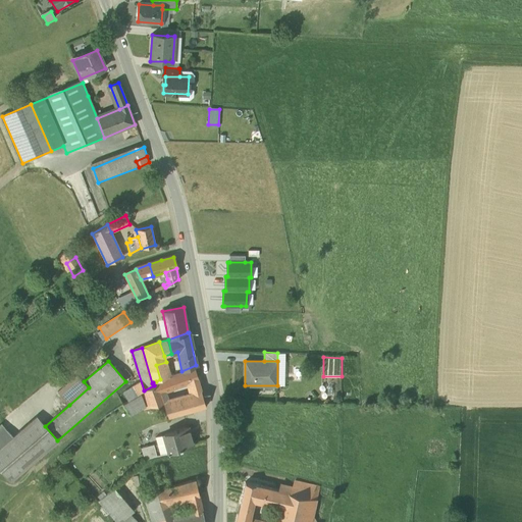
[(166,362),(156,365),(160,379),(170,376),(166,362)]
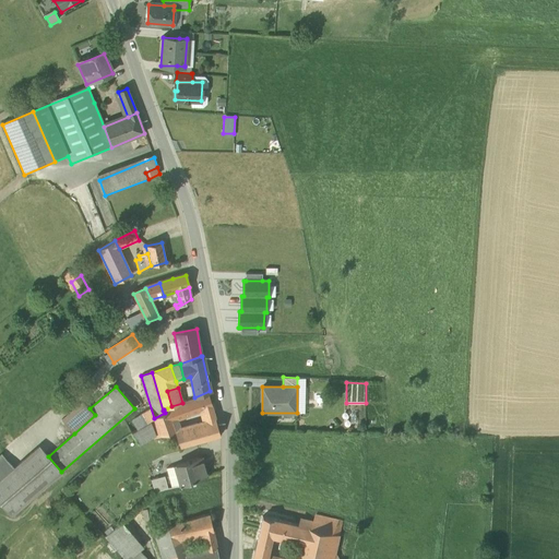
[(207,394),(181,404),(185,415),(203,408),(212,405),(211,403),(207,394)]
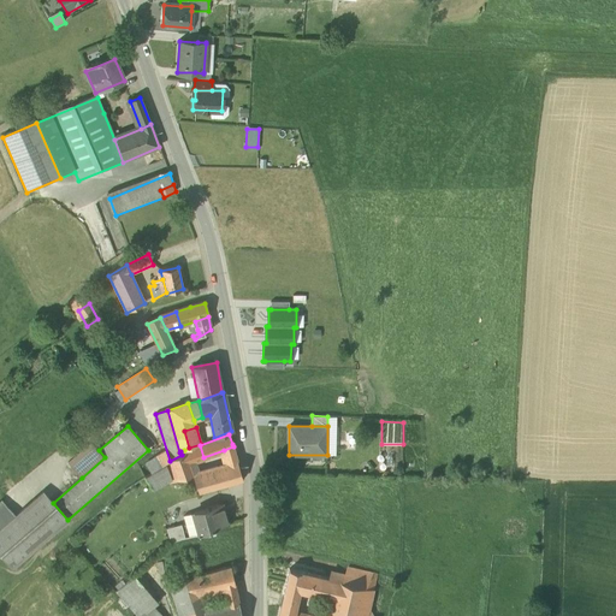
[(99,450),(89,440),(66,460),(82,478),(105,457),(99,450)]
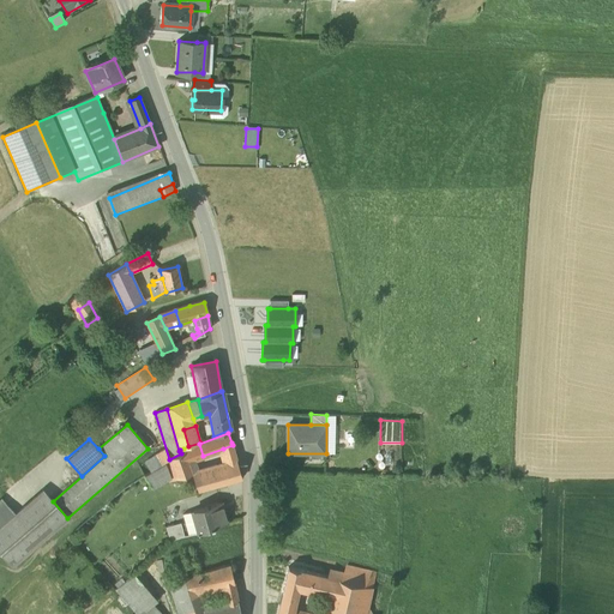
[(199,444),(192,446),(196,458),(203,456),(199,444)]
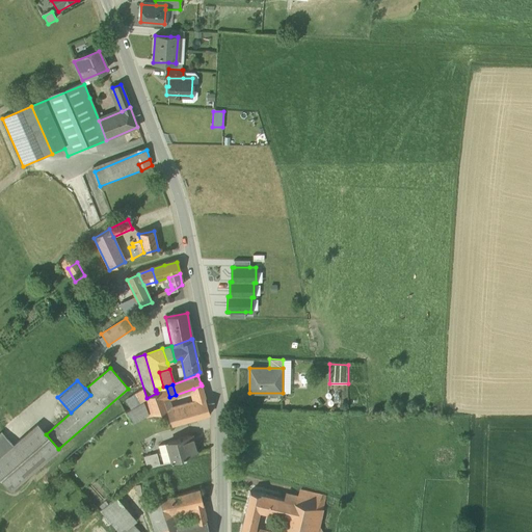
[(202,386),(193,389),(196,401),(167,409),(166,409),(171,423),(170,424),(171,425),(209,414),(202,386)]
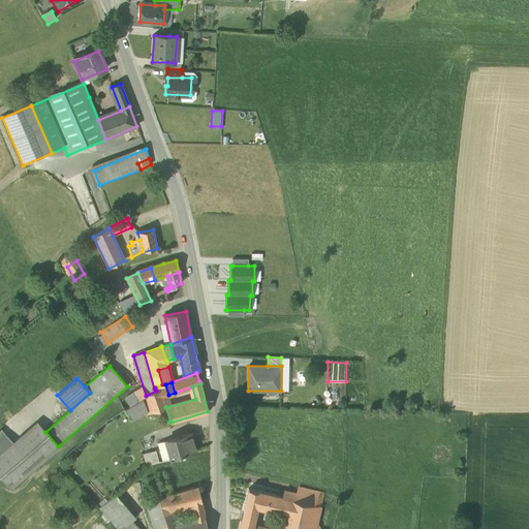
[(165,384),(159,387),(159,391),(162,398),(168,395),(165,384)]
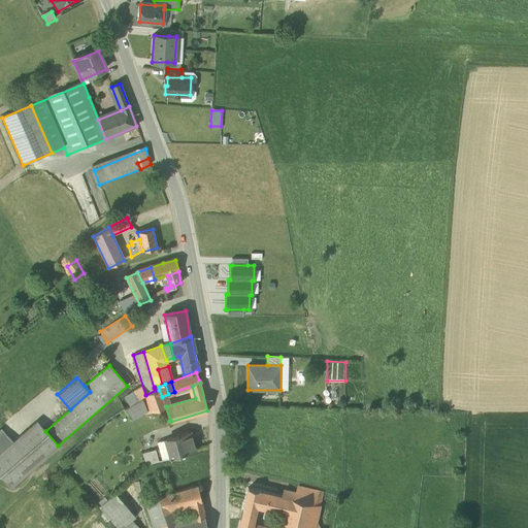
[(121,401),(125,407),(145,395),(143,388),(121,401)]
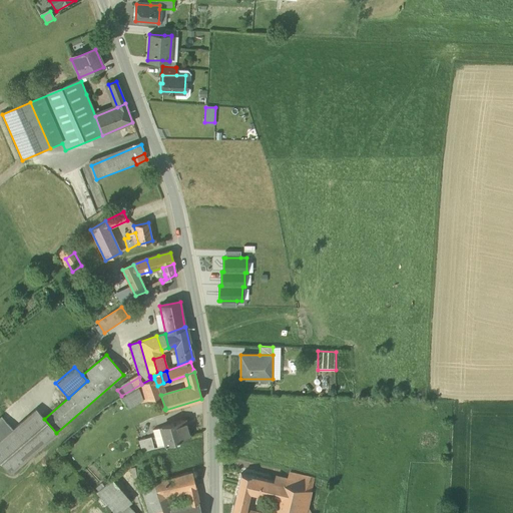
[(154,379),(139,385),(145,401),(161,398),(160,395),(157,386),(154,379)]
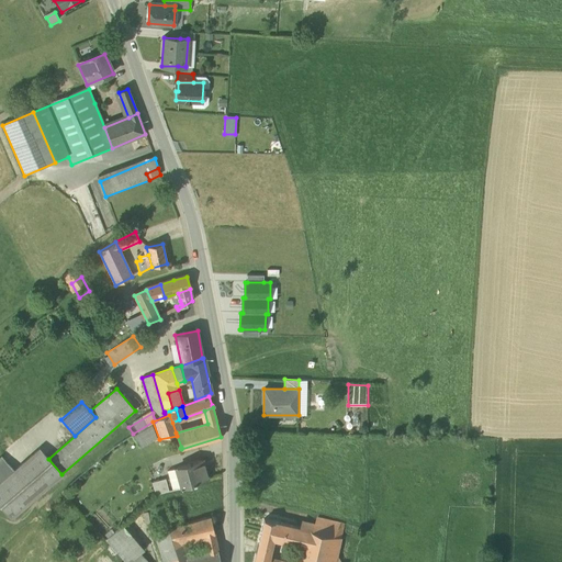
[(159,439),(153,422),(133,434),(142,449),(159,439)]
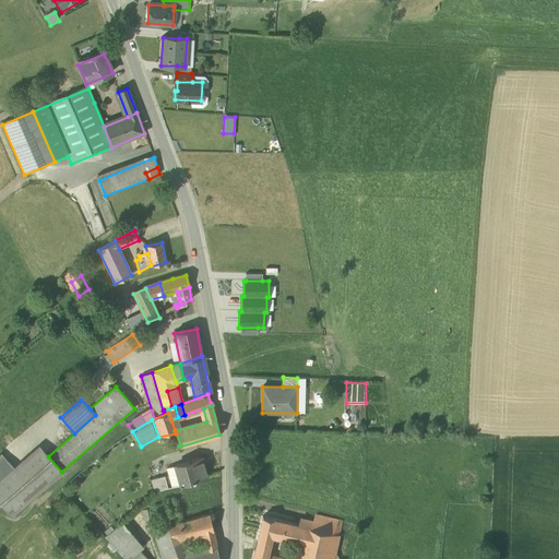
[(14,468),(0,480),(0,501),(11,514),(61,472),(48,456),(39,447),(14,468)]
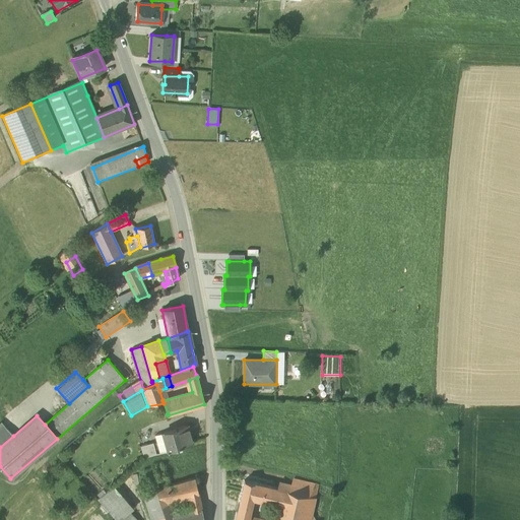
[(2,423),(0,424),(0,447),(13,436),(2,423)]
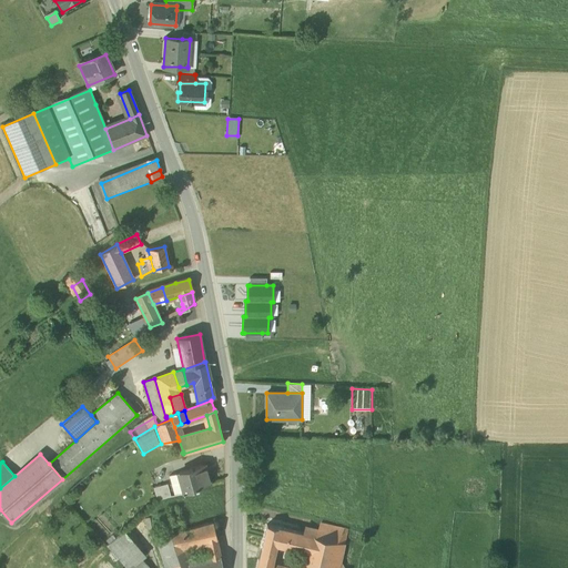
[(204,465),(178,473),(183,492),(210,484),(204,465)]
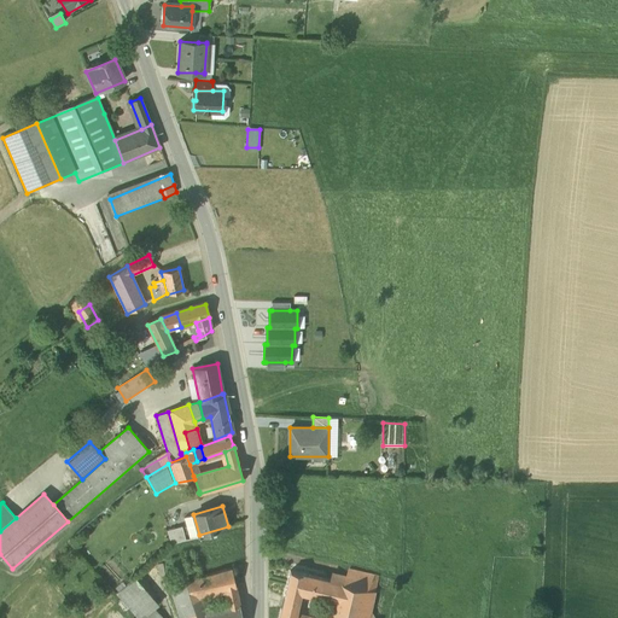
[(193,514),(184,517),(190,538),(199,535),(193,514)]
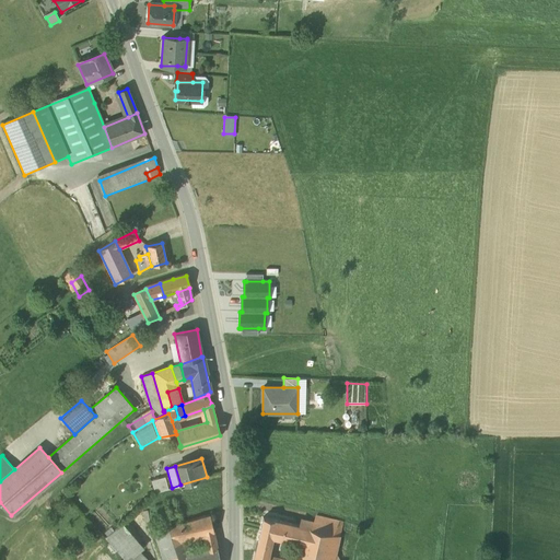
[(165,476),(151,480),(154,492),(168,489),(165,476)]
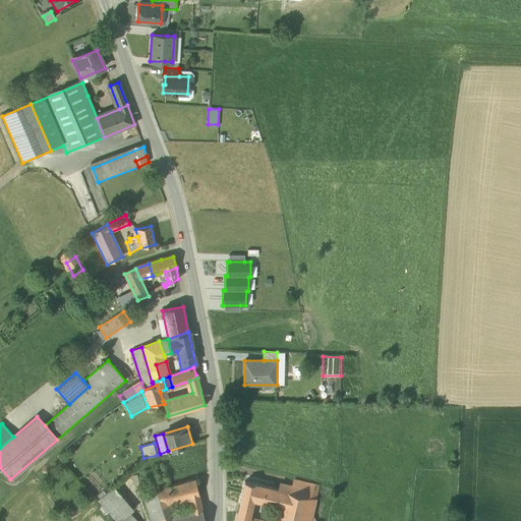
[(161,466),(156,468),(158,478),(164,476),(161,466)]
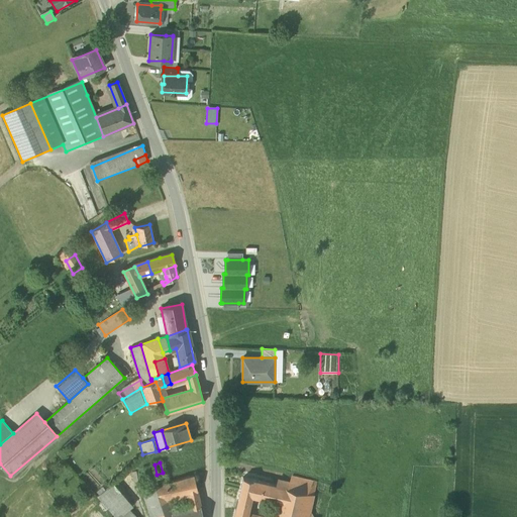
[(166,483),(163,473),(157,475),(160,485),(161,485),(166,483)]
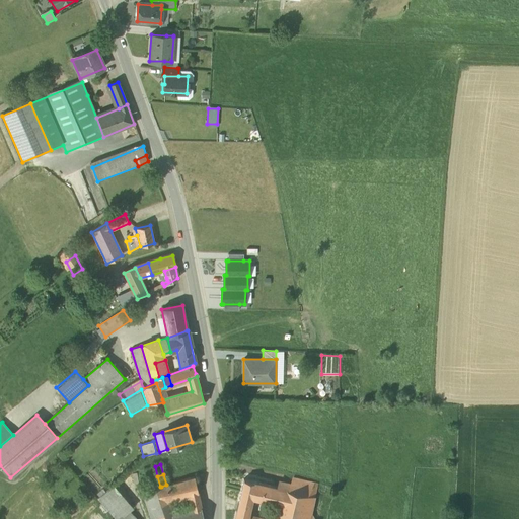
[(166,485),(161,487),(165,498),(186,493),(186,495),(189,494),(198,492),(194,476),(193,476),(166,485)]
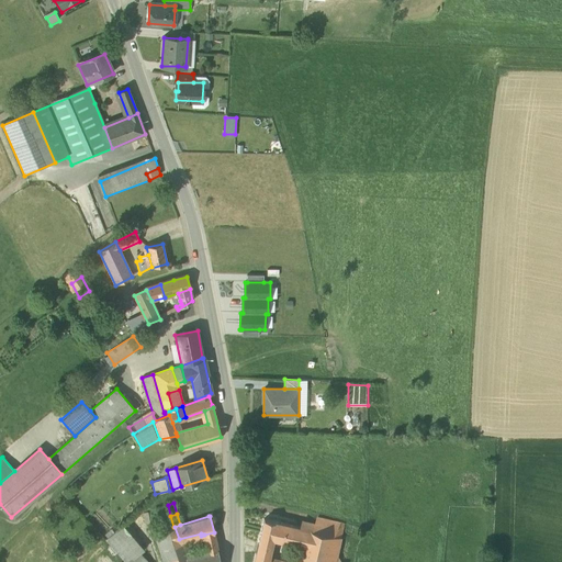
[(345,524),(318,517),(316,524),(314,531),(340,537),(345,524)]
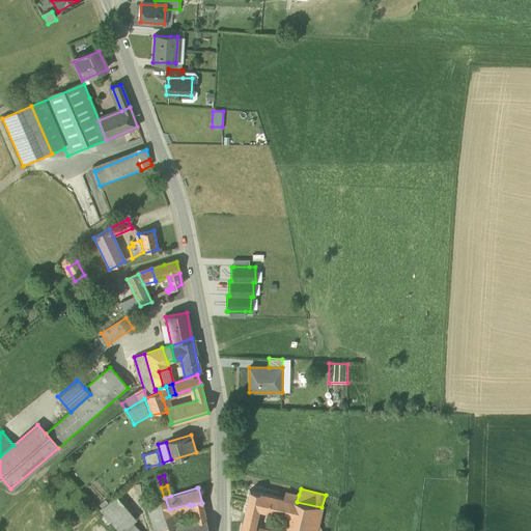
[(260,494),(249,491),(243,515),(255,519),(257,508),(260,494)]
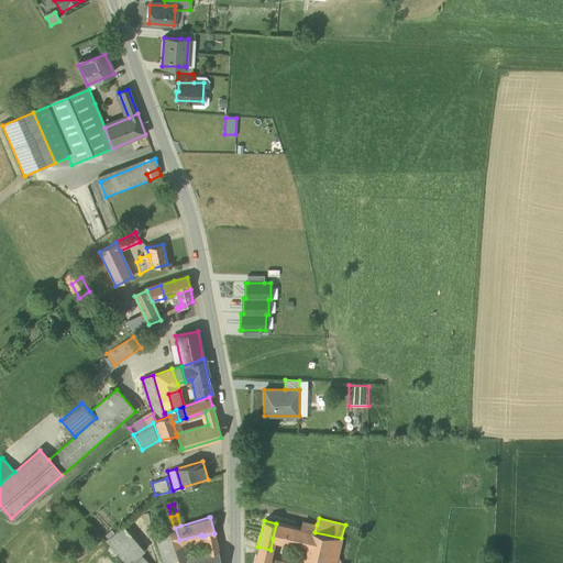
[(317,525),(301,520),(300,529),(310,531),(315,532),(317,525)]
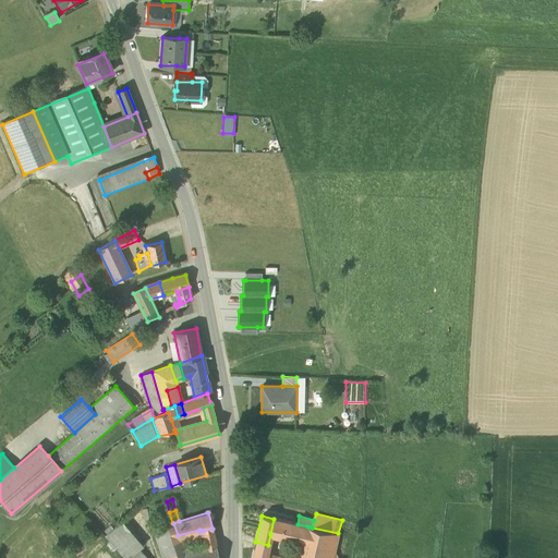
[(293,523),(274,519),(270,534),(290,538),(293,523)]
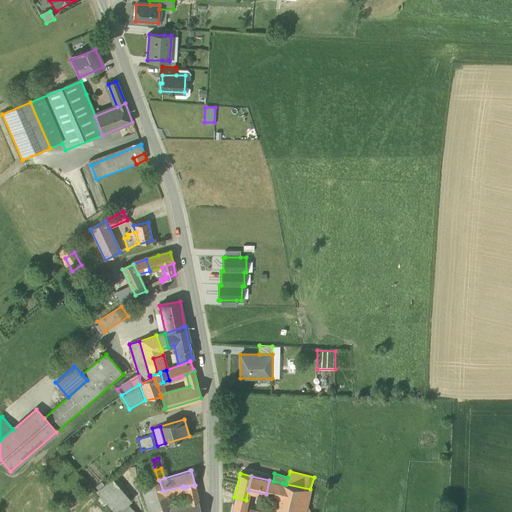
[(131,500),(111,478),(96,491),(114,511),(117,511),(127,503),(131,500)]
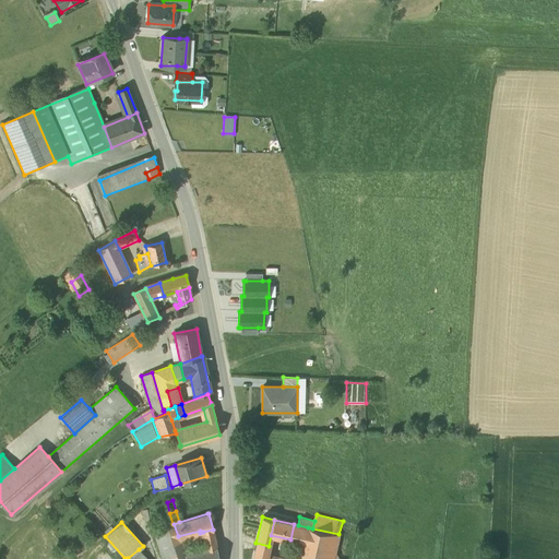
[(173,524),(161,527),(169,556),(170,558),(175,558),(185,557),(182,550),(178,536),(174,524),(173,524)]
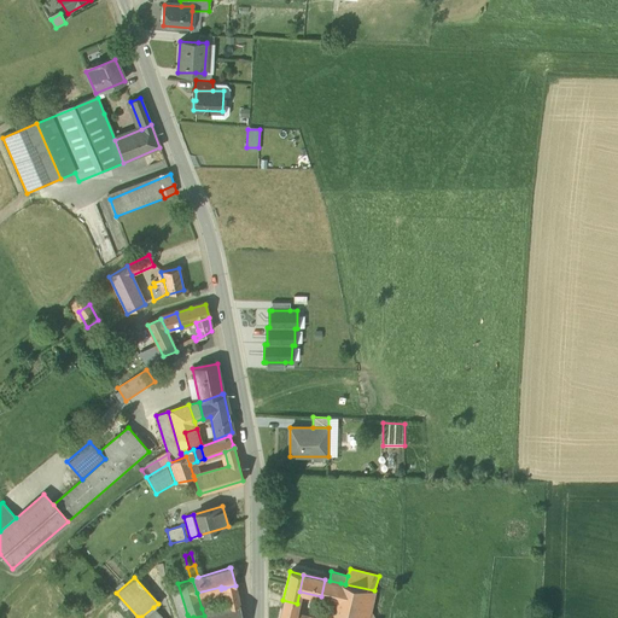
[(330,581),(325,579),(321,596),(337,600),(340,583),(330,581)]
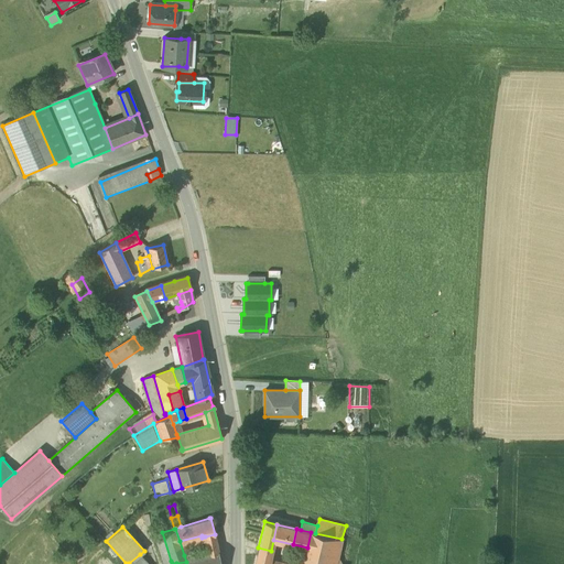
[(162,532),(155,534),(164,563),(171,561),(162,532)]
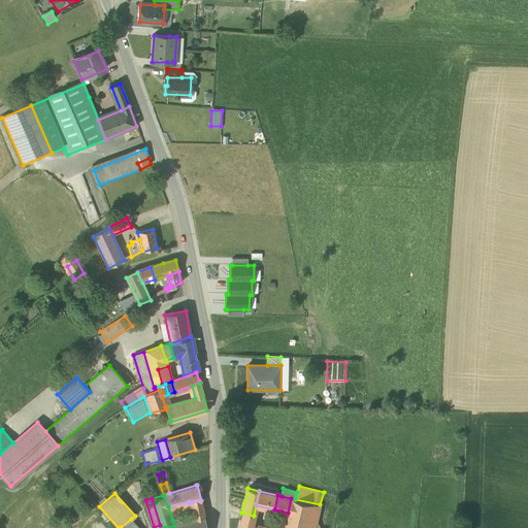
[(295,499),(291,498),(288,513),(284,527),(319,527),(317,523),(321,505),(320,504),(295,499)]
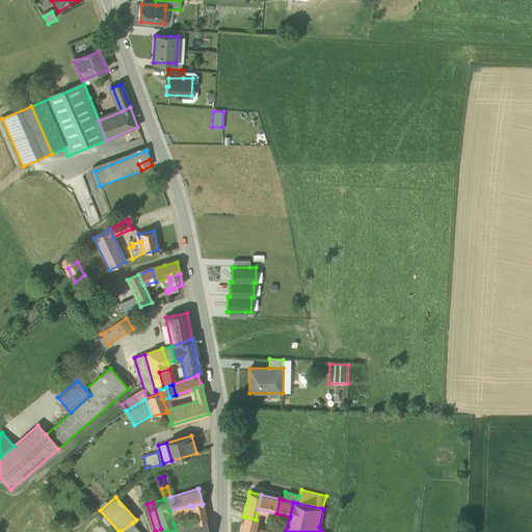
[(203,504),(193,506),(194,513),(204,511),(203,504)]
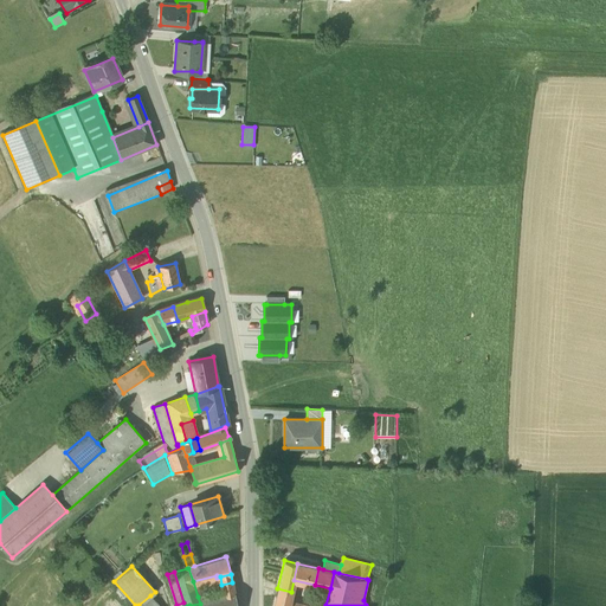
[(232,582),(221,585),(223,590),(224,595),(234,593),(232,582)]
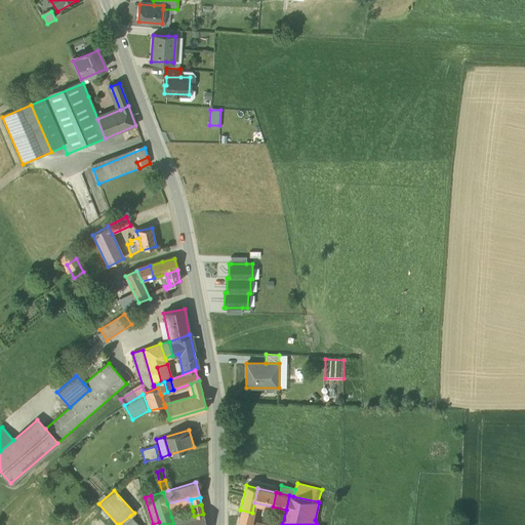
[(248,524),(252,513),(240,510),(237,524),(248,524)]
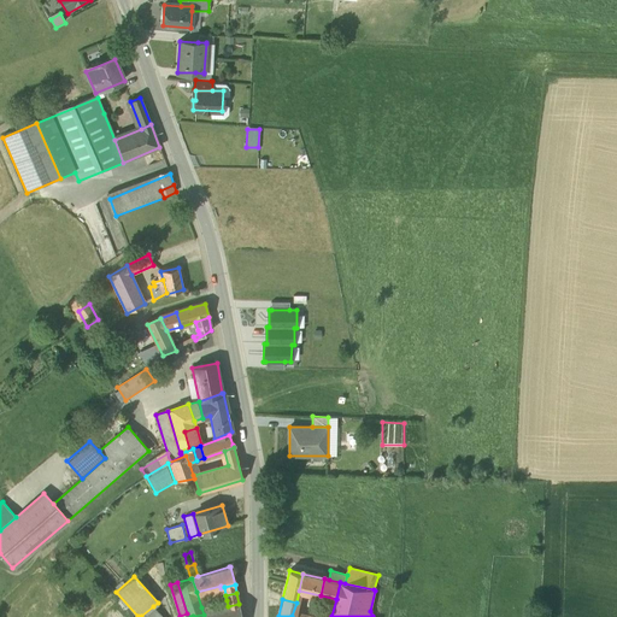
[(227,600),(201,607),(204,615),(228,606),(227,600)]
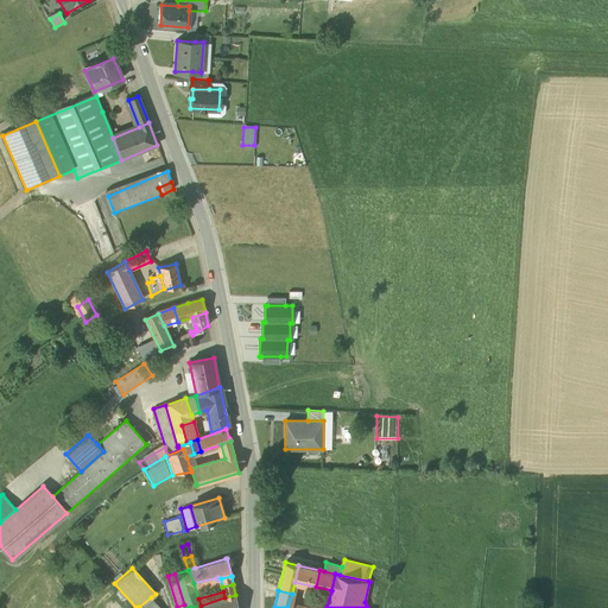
[(201,606),(190,607),(238,607),(235,595),(225,597),(201,606)]
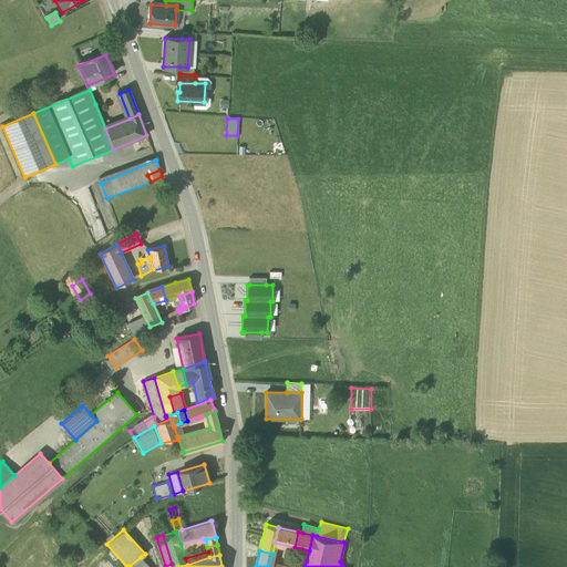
[(148,566),(141,557),(130,566),(148,566)]
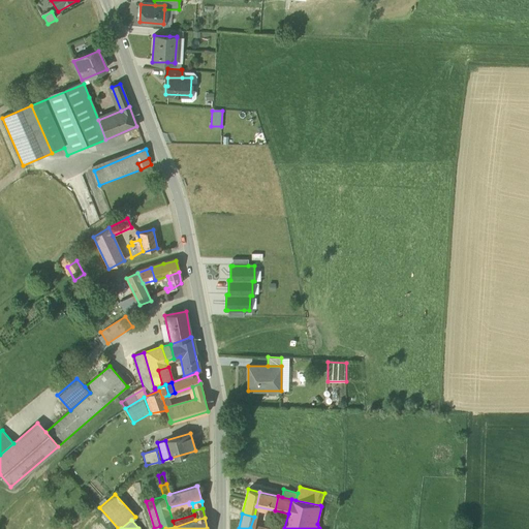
All buildings are outlined.
